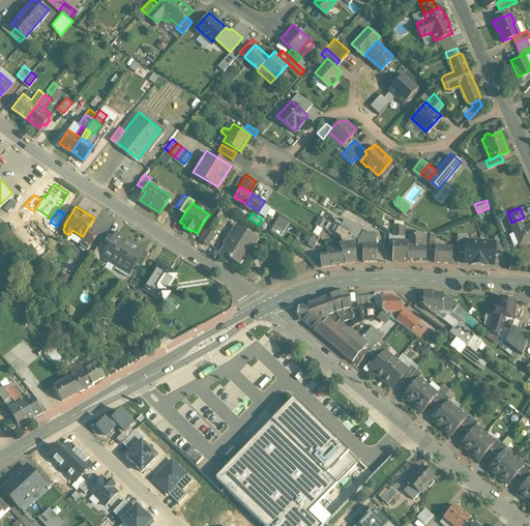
[(278,213),(270,228),(286,236),(294,222),(278,213)]
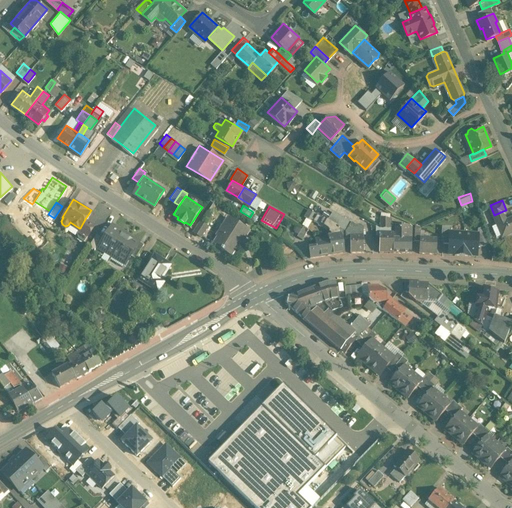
[(310,218),(315,209),(308,206),(303,214),(310,218)]
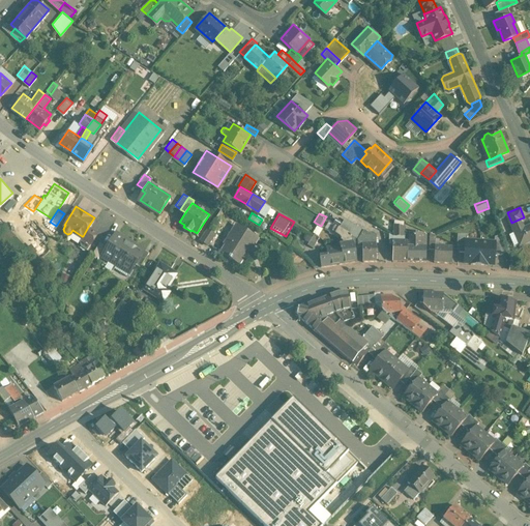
[(344,218),(339,215),(333,223),(339,226),(344,218)]
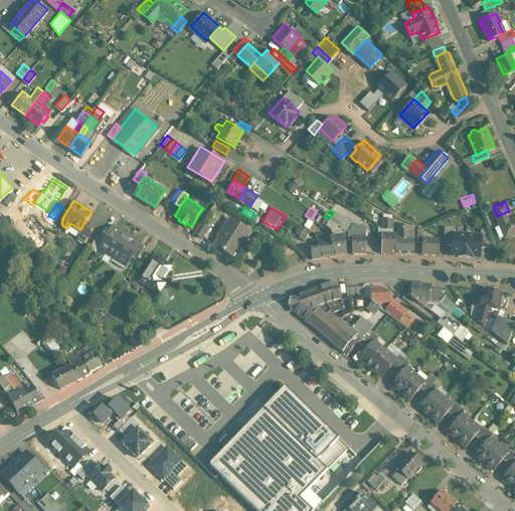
[(345,217),(335,210),(334,212),(329,219),(339,225),(340,225),(344,218),(345,217)]
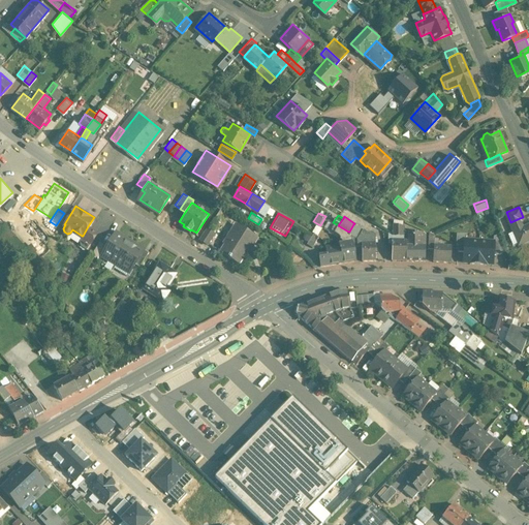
[(520,218),(510,222),(514,229),(523,225),(520,218)]
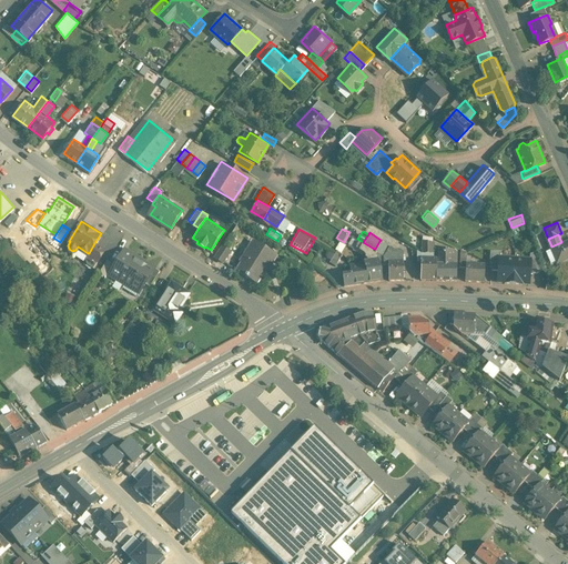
[(357,238),(353,235),(348,243),(353,245),(357,238)]
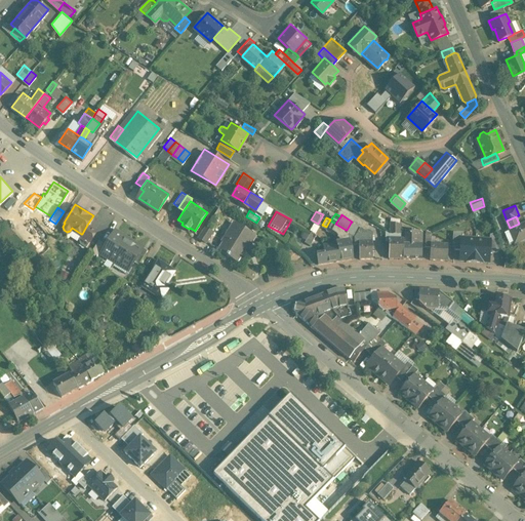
[(27,244),(4,219),(0,224),(0,235),(15,253),(27,244)]
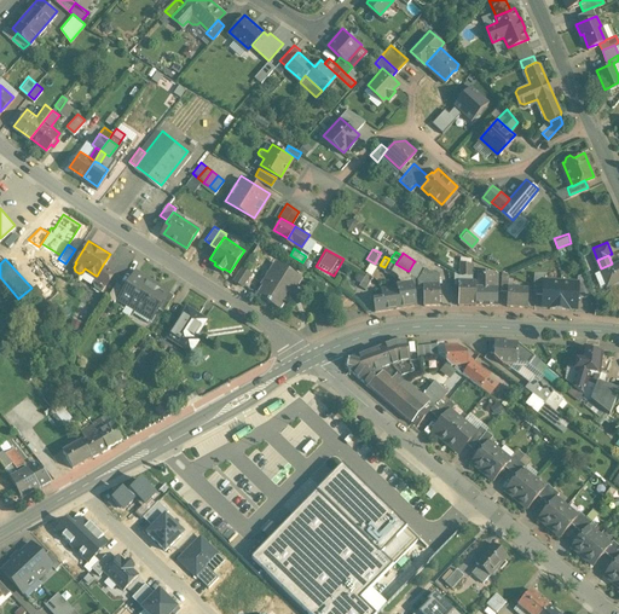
[(389,260),(389,259),(385,267),(391,270),(395,264),(389,260)]
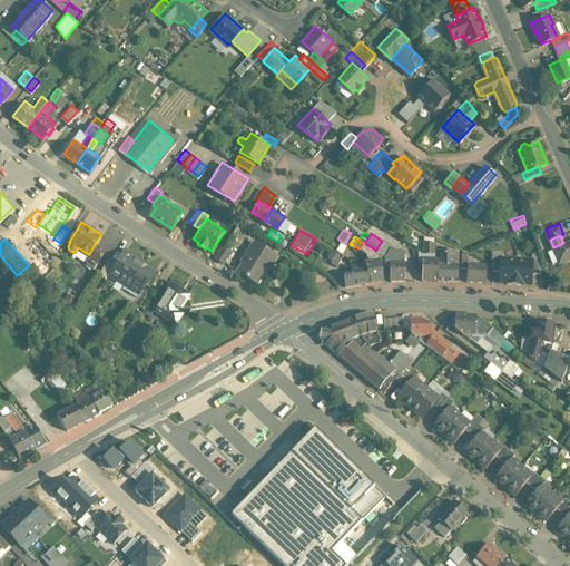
[(277,255),(254,240),(248,249),(249,251),(245,259),(238,270),(257,282),(267,266),(269,267),(277,255)]
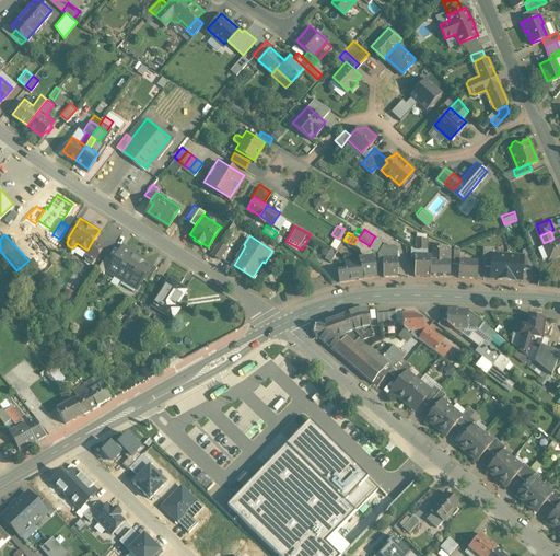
[(428,236),(416,235),(416,247),(427,247),(428,236)]
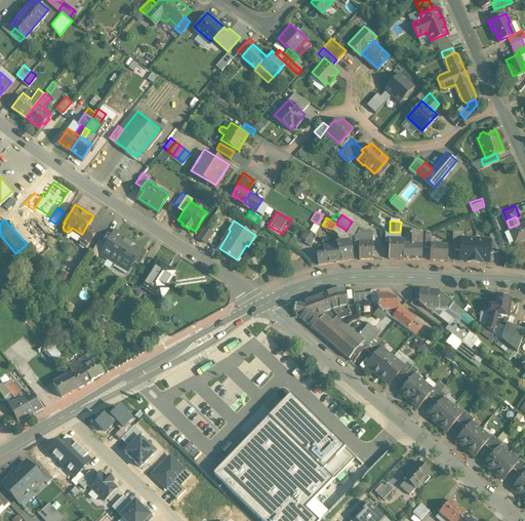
[(524,221),(519,224),(510,228),(505,230),(509,241),(514,239),(515,240),(524,236),(524,221)]
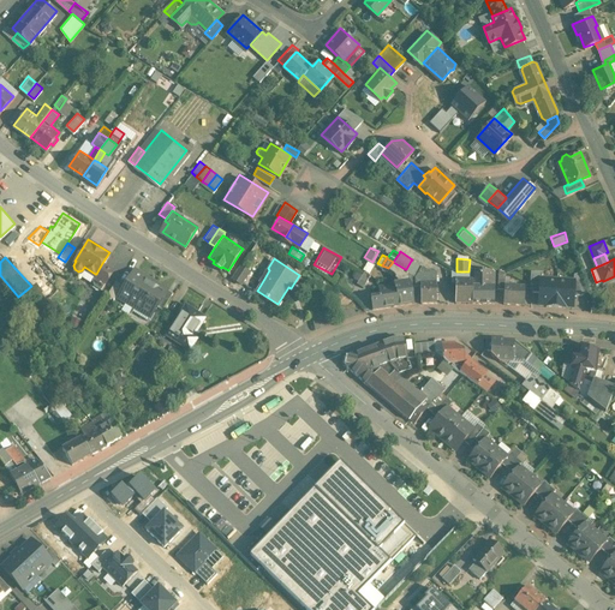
[(421,268),(411,261),(406,269),(415,275),(421,279),(421,271),(421,268)]
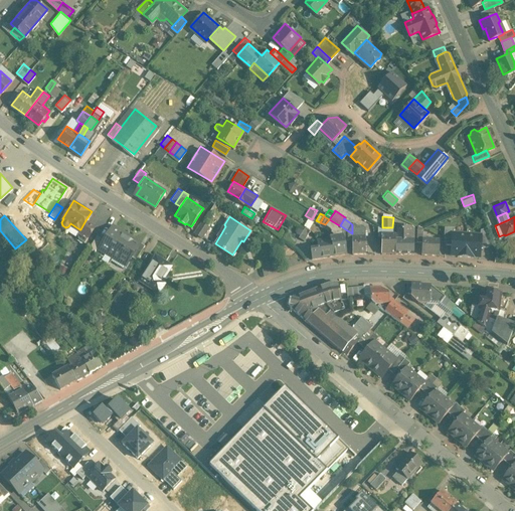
[(329,219),(325,224),(329,227),(330,227),(329,226),(339,225),(329,219)]
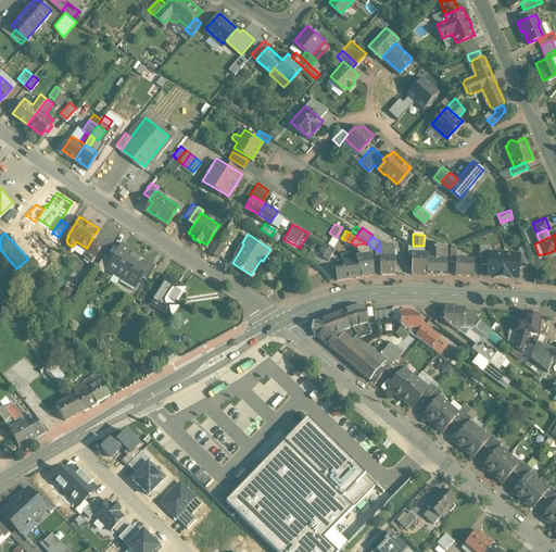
[(92,238),(87,248),(86,248),(84,251),(85,256),(91,261),(102,245),(92,238)]
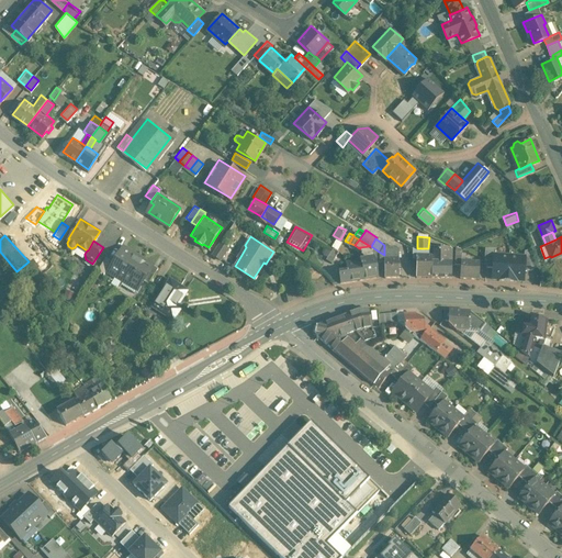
[(220,242),(213,253),(221,257),(227,246),(220,242)]
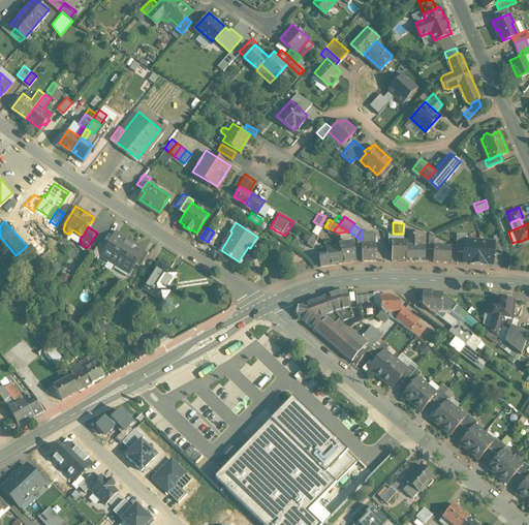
[(423,229),(409,229),(408,238),(406,238),(406,244),(426,244),(426,232),(423,229)]
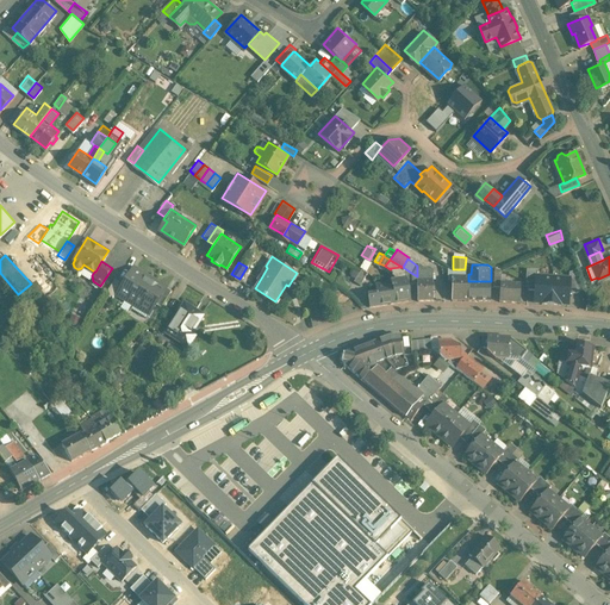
[(144,272),(135,266),(124,282),(122,280),(116,291),(118,292),(117,292),(128,299),(129,295),(136,300),(131,306),(145,316),(150,309),(150,310),(156,301),(165,287),(163,287),(143,274),(144,272)]
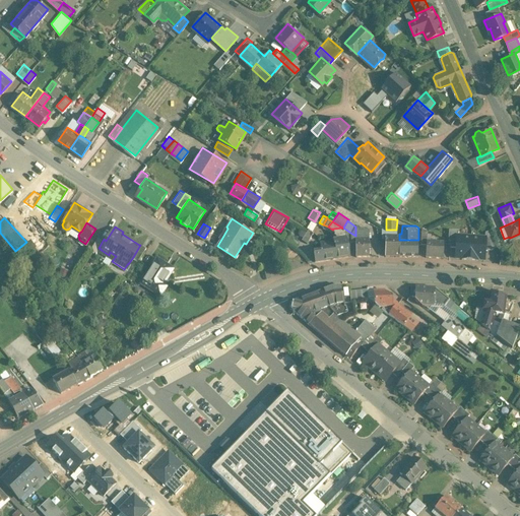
[(223,236),(210,228),(204,238),(217,246),(223,236)]
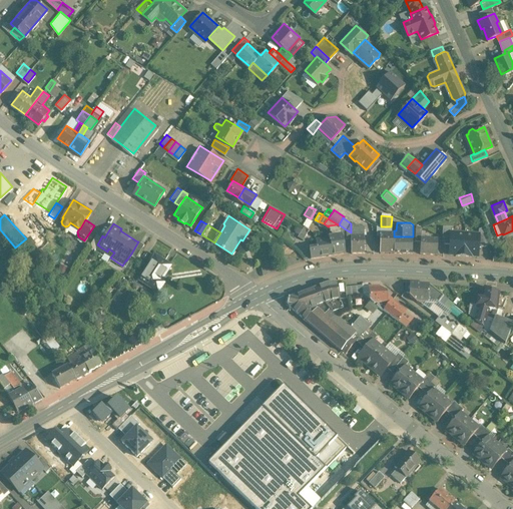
[(304,224),(298,234),(303,237),(309,227),(304,224)]
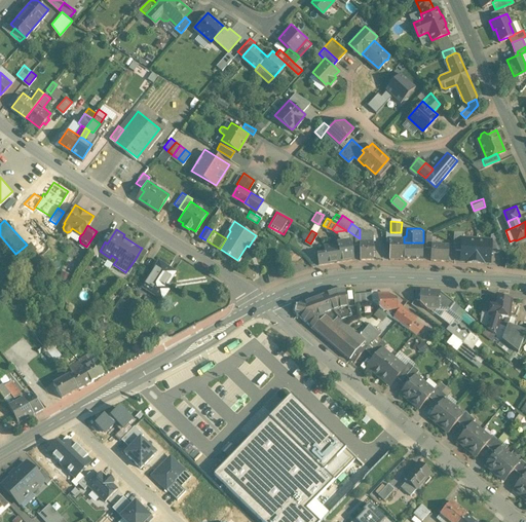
[(346,230),(336,231),(337,232),(340,239),(336,239),(338,246),(351,244),(346,230)]
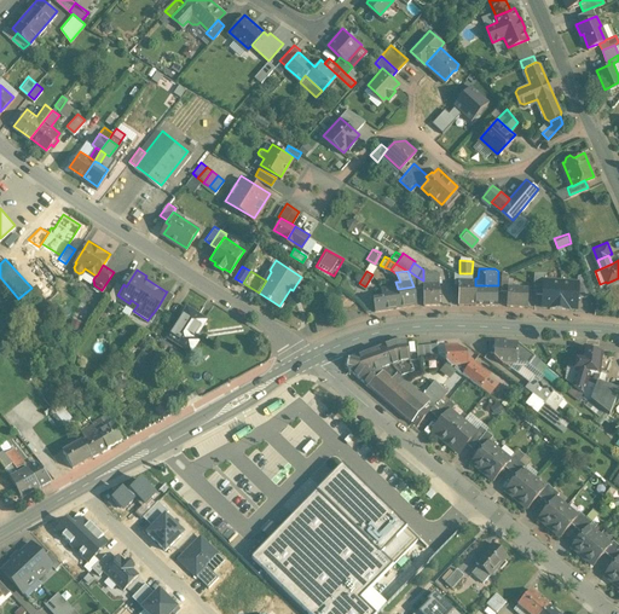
[(409,271),(408,271),(414,287),(418,285),(417,277),(409,271)]
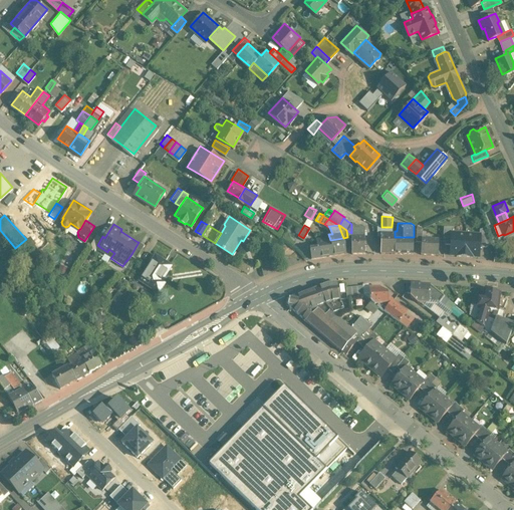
[(452,231),(453,231),(453,225),(444,225),(443,235),(445,236),(445,242),(451,242),(452,231)]
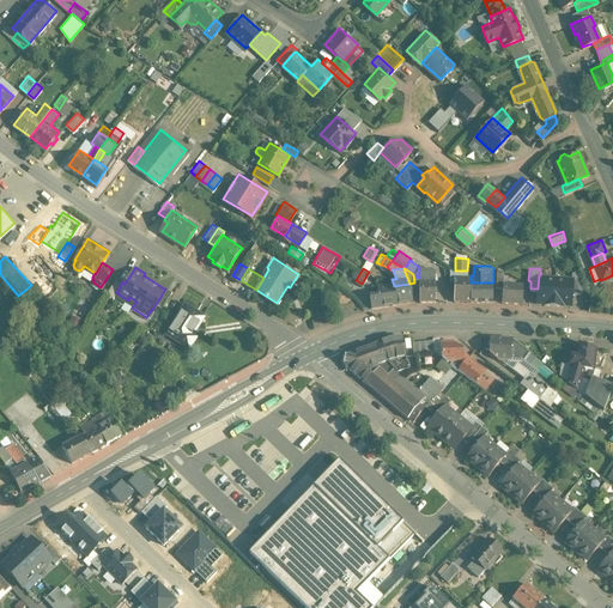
[(572,278),(571,293),(583,291),(577,269),(572,271),(571,278),(572,278)]
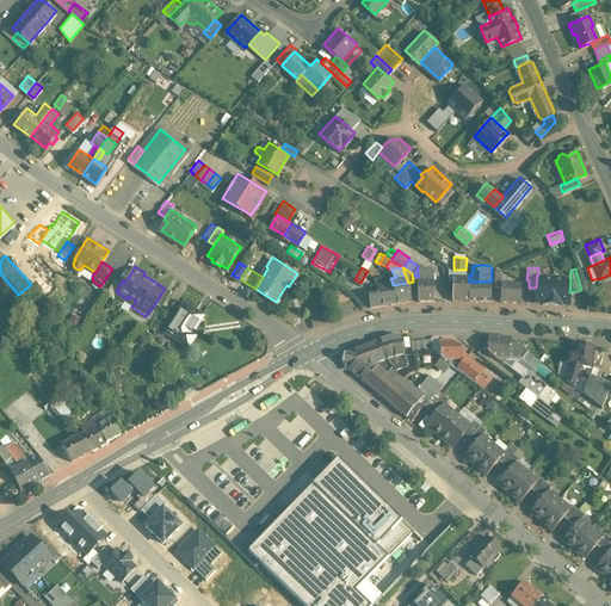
[(467,274),(452,273),(452,276),(452,298),(469,298),(469,282),(469,274),(467,274)]
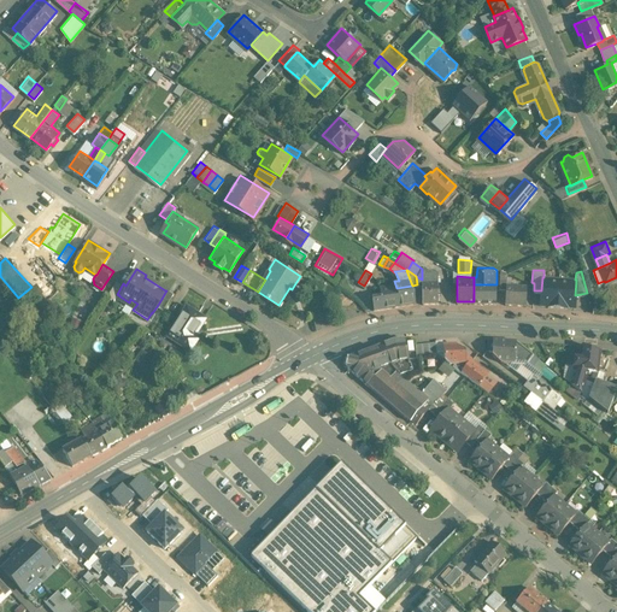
[(544,277),(542,277),(541,290),(541,302),(548,304),(547,305),(558,305),(559,278),(544,277)]
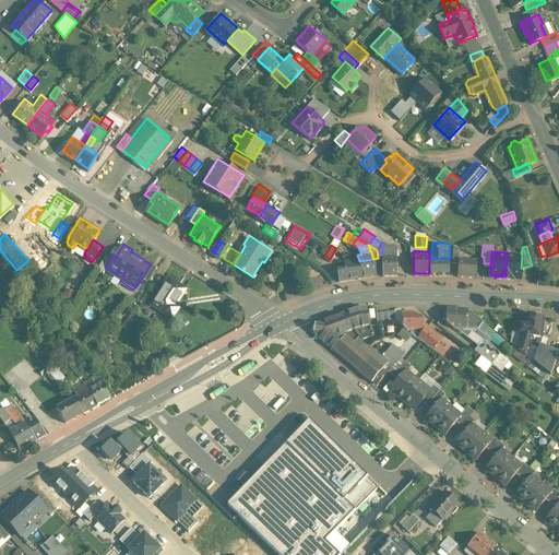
[(521,254),(507,252),(506,276),(513,278),(514,276),(521,276),(521,268),(522,254),(521,254)]
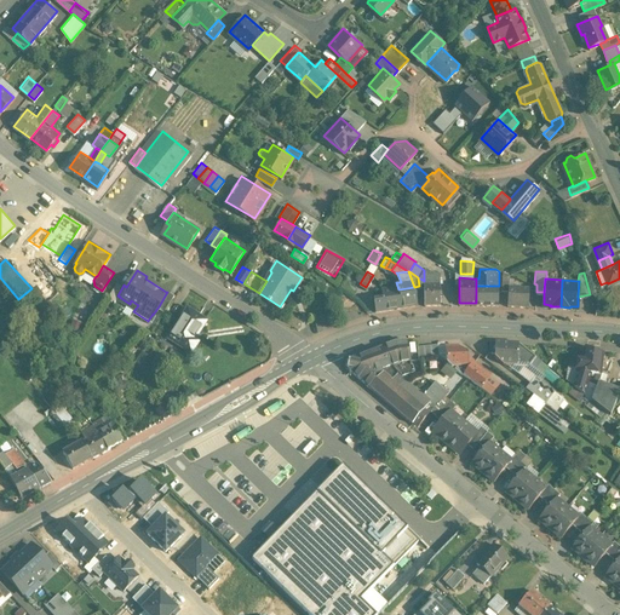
[(118,281),(108,295),(115,300),(118,295),(124,285),(118,281)]
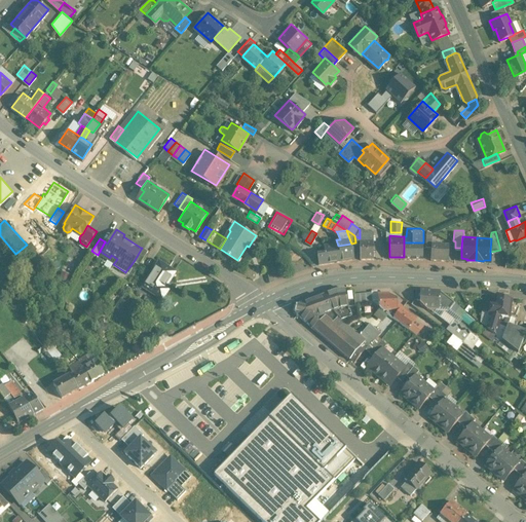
[(373,238),(360,238),(360,243),(361,257),(374,257),(373,238)]
